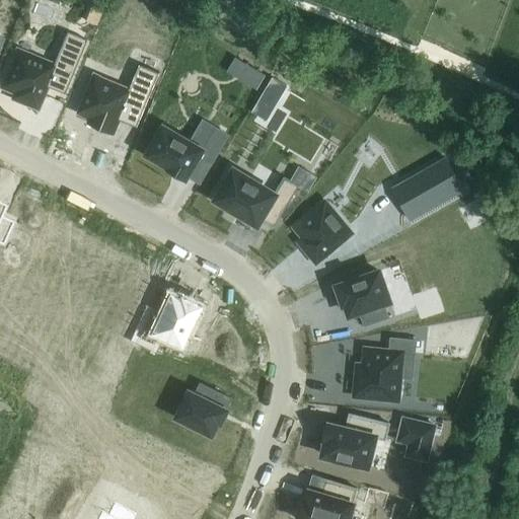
[(16,100),(23,102),(22,103),(24,104),(24,103),(33,107),(33,108),(34,108),(35,107),(36,108),(46,87),(64,94),(86,40),(66,31),(53,65),(16,51),(1,87),(15,93),(13,98),(15,99),(14,100),(16,101),(16,100)]
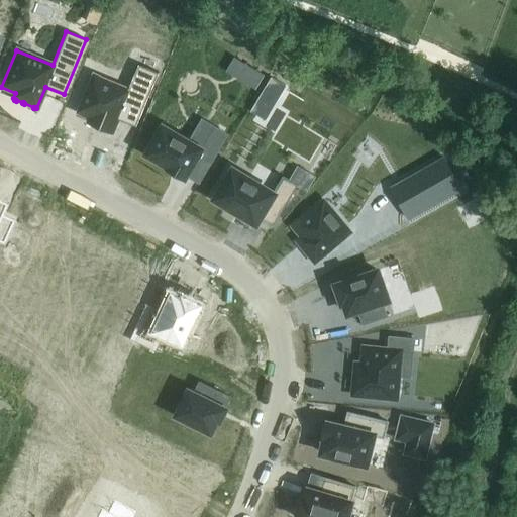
[(93,76),(78,112),(91,118),(89,123),(112,133),(118,119),(136,127),(159,73),(139,65),(128,91),(93,76)]
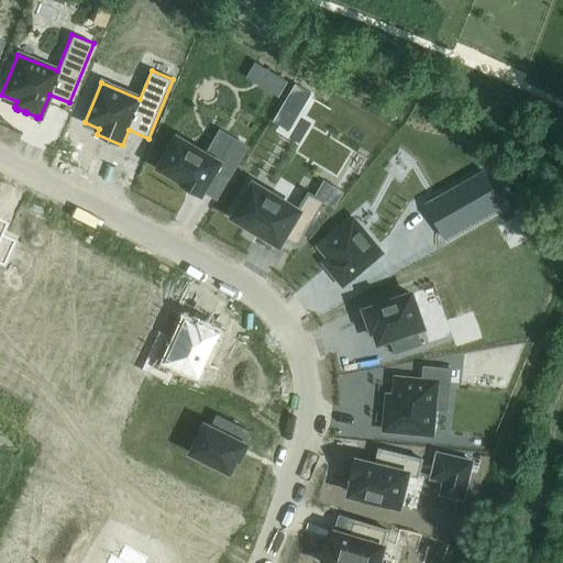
[(287,81),(278,77),(271,91),(278,96),(287,81)]
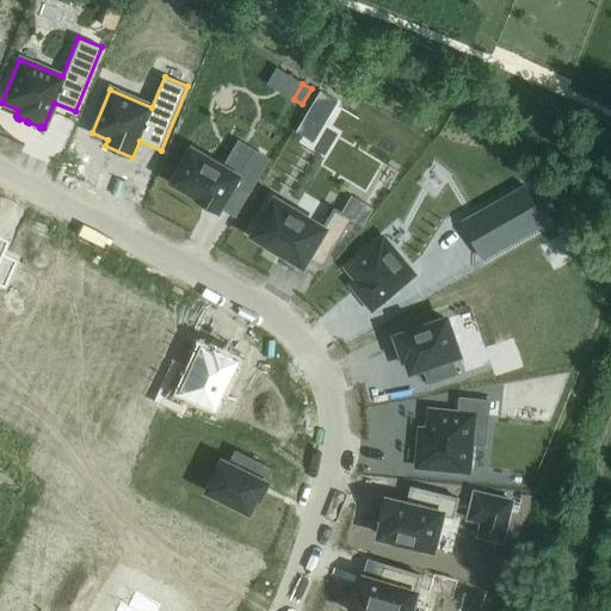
[(313,104),(329,115),(337,100),(321,91),(313,104)]
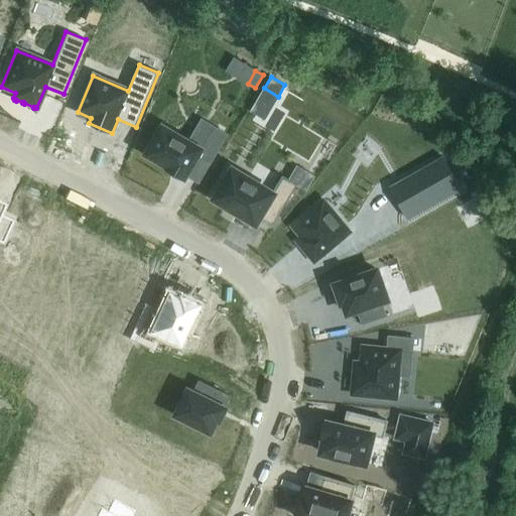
[(154,134),(145,148),(149,150),(147,153),(149,155),(149,156),(150,157),(151,156),(169,167),(168,169),(171,170),(170,171),(172,172),(172,171),(179,175),(178,176),(180,177),(181,176),(184,178),(198,155),(211,163),(227,134),(213,126),(200,148),(163,127),(157,136),(154,134)]
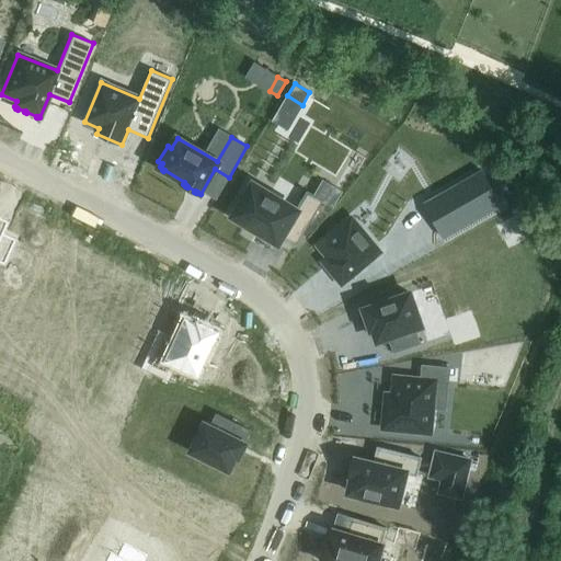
[(481,171),(424,204),(444,239),(502,206),(481,171)]
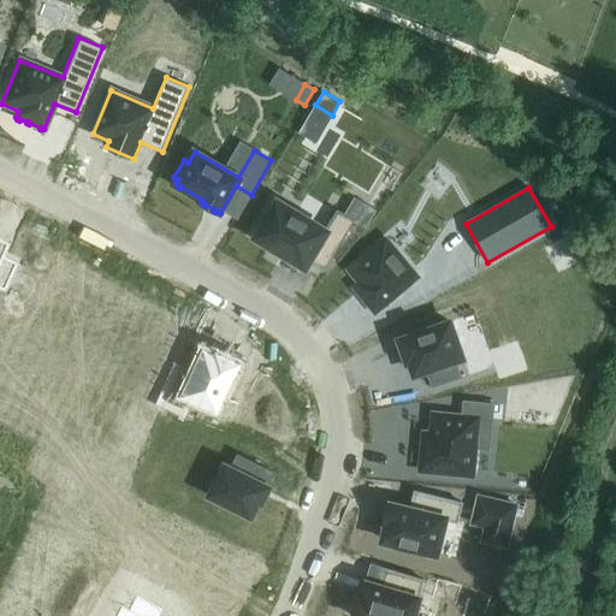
[(265,214),(255,231),(259,234),(256,237),(274,248),(273,249),(274,250),(276,249),(286,255),(285,256),(286,258),(288,258),(289,256),(306,267),(311,259),(326,268),(354,220),(366,227),(375,211),(355,199),(345,215),(337,211),(326,230),(278,201),(268,217),(265,214)]
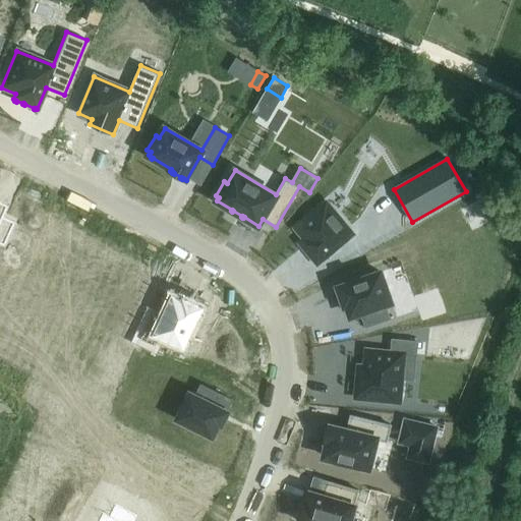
[(327,203),(296,229),(305,240),(301,244),(302,245),(301,246),(302,248),(303,247),(308,252),(307,253),(308,254),(309,253),(315,262),(314,263),(315,264),(316,263),(317,264),(353,234),(327,203)]
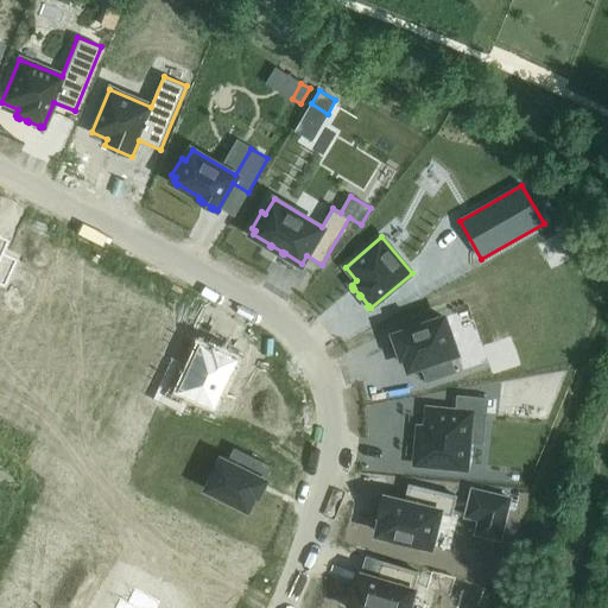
[(0,286),(5,289),(17,261),(2,255),(8,242),(0,238),(0,286)]
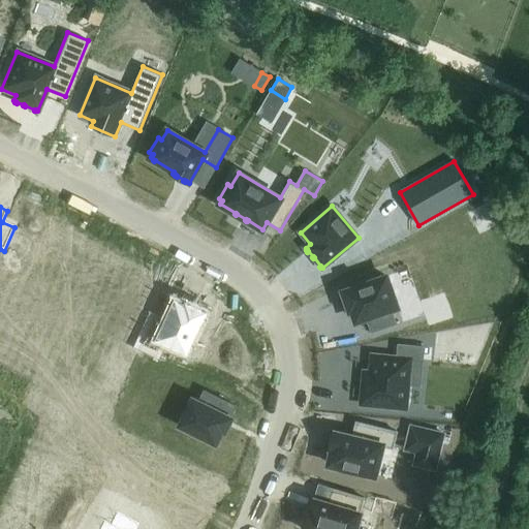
[(345,296),(344,296),(344,298),(345,297),(348,306),(347,306),(348,308),(349,308),(350,311),(352,310),(355,318),(354,318),(355,320),(356,320),(356,321),(367,318),(371,333),(396,323),(391,309),(397,307),(386,277),(344,291),(345,296)]
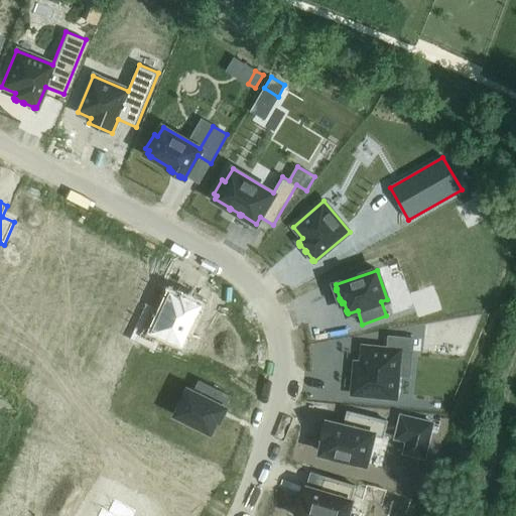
[(152,342),(158,332),(181,342),(199,305),(182,298),(181,300),(172,296),(162,318),(150,313),(139,336),(152,342)]
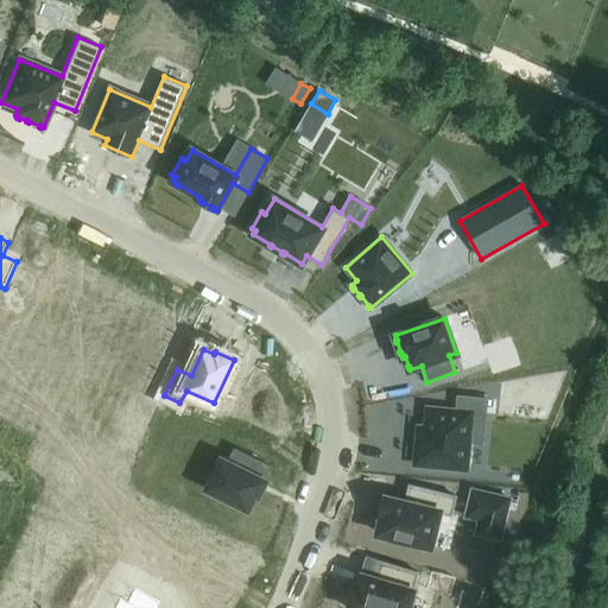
[(415,461),(415,463),(416,463),(416,464),(467,469),(472,415),(486,416),(488,399),(457,396),(456,411),(428,409),(426,428),(419,428),(419,430),(417,430),(417,431),(418,432),(418,439),(416,439),(416,442),(418,442),(416,461),(415,461)]
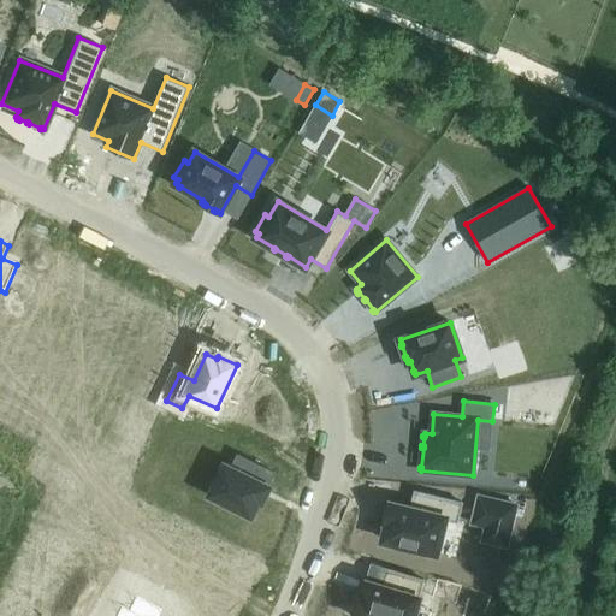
[(225,466),(211,496),(252,515),(259,501),(261,502),(262,499),(264,501),(265,498),(264,498),(267,491),(268,492),(270,490),(268,490),(268,487),(259,483),(265,468),(238,455),(231,469),(225,466)]
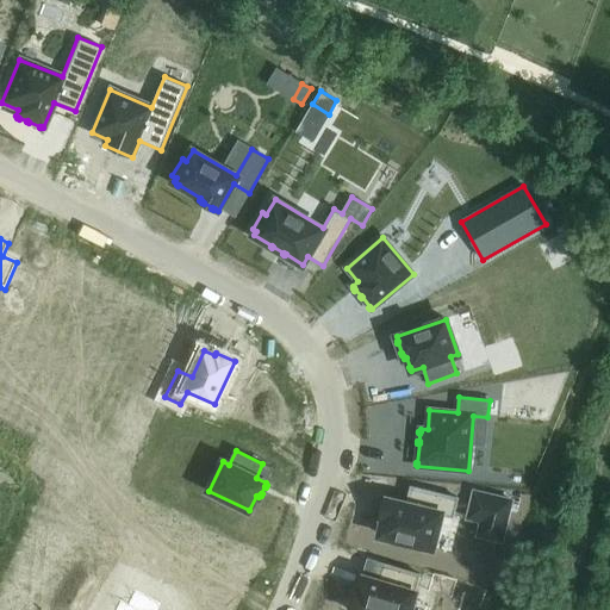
[(386,499),(385,502),(384,502),(384,504),(385,504),(383,511),(381,511),(381,514),(383,514),(381,517),(385,517),(380,536),(409,543),(408,548),(427,553),(428,548),(433,548),(441,515),(453,517),(458,498),(411,487),(406,504),(386,499)]
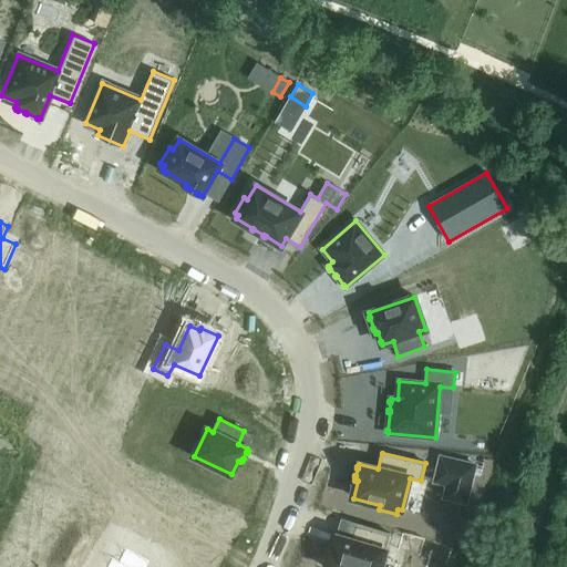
[(326,564),(326,566),(327,566),(326,566),(381,566),(387,550),(385,549),(390,534),(354,524),(350,539),(338,536),(334,548),(332,548),(331,550),(330,550),(329,552),(330,553),(327,565),(326,564)]
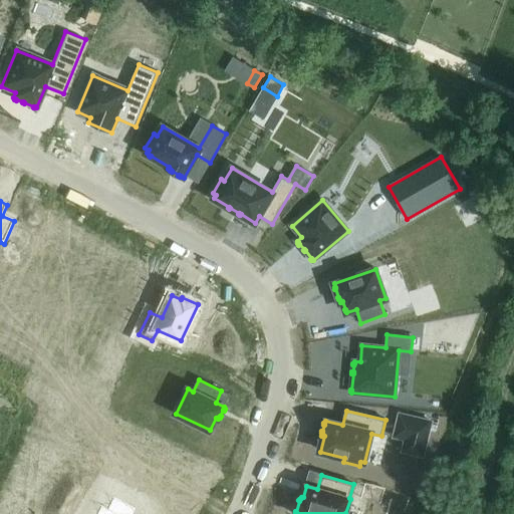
[(132,513),(135,509),(112,498),(106,509),(99,506),(95,513),(132,513)]
